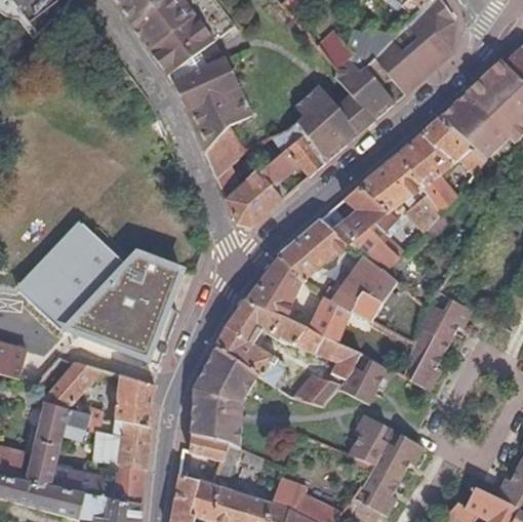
[(113,0),(136,31),(148,46),(178,0),(113,0)]
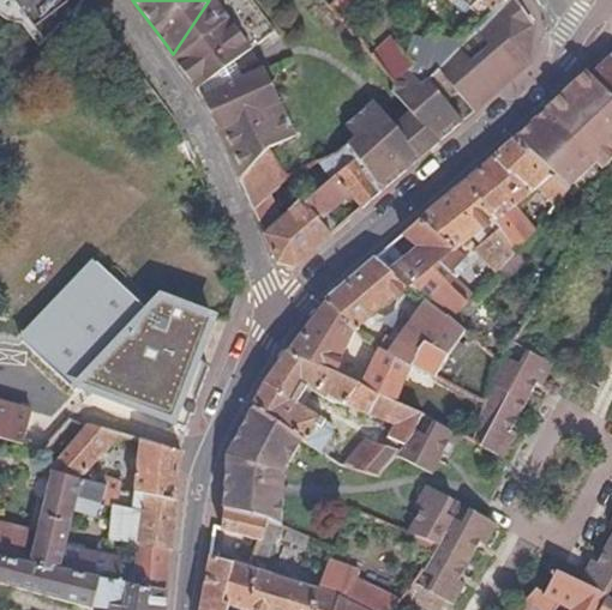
[(209,0),(173,54),(181,66),(201,91),(208,85),(247,35),(221,0),(209,0)]
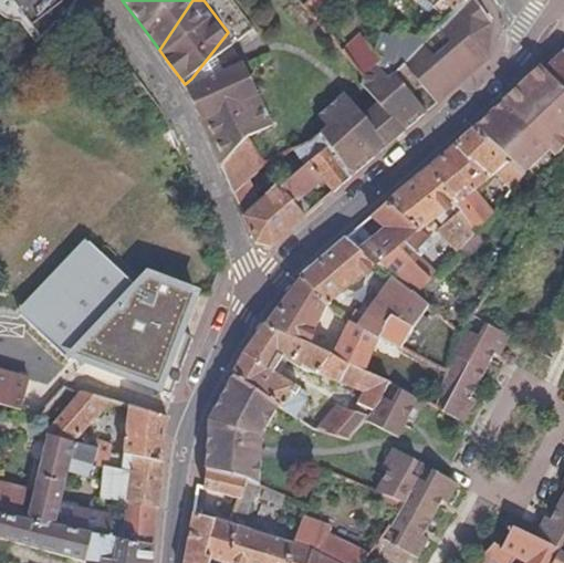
[(427,35),(421,41),(430,51),(442,40),(446,44),(451,40),(472,64),(488,50),(488,48),(490,22),(474,0),(461,0),(453,9),(427,35)]
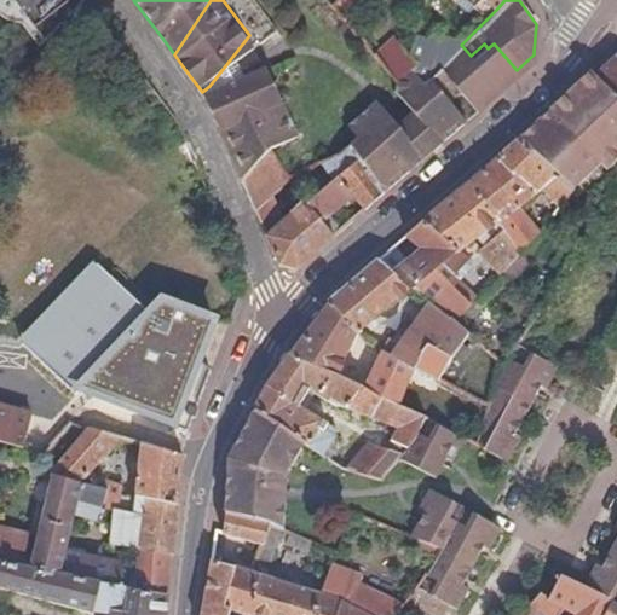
[(488,0),(496,10),(505,0),(488,0)]
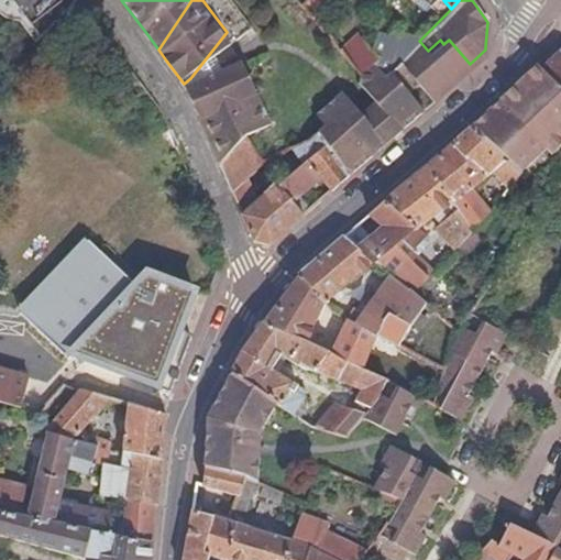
[(374,43),(373,45),(381,54),(375,59),(387,73),(419,41),(425,35),(405,31),(398,34),(380,24),(374,43)]
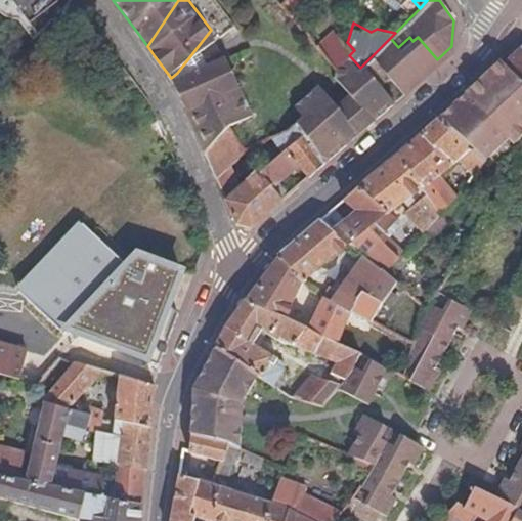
[(318,44),(337,68),(349,55),(354,50),(347,42),(348,40),(337,28),(318,44)]
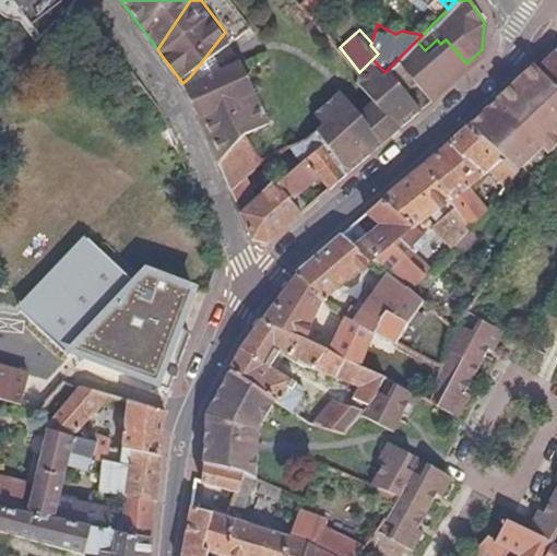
[(189,78),(182,83),(189,92),(196,109),(243,62),(240,57),(239,58),(236,51),(216,61),(213,52),(230,39),(225,32),(189,78)]
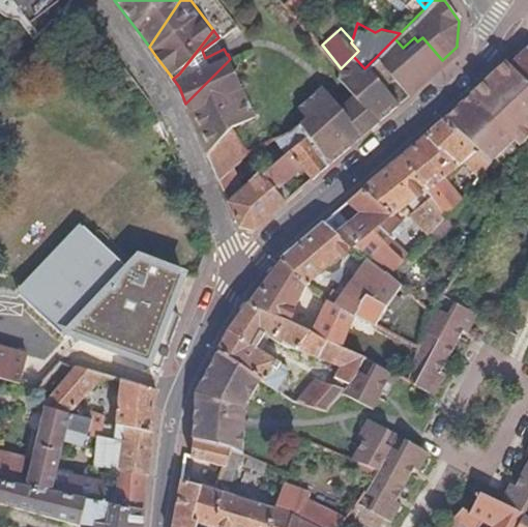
[(394,38),(364,68),(396,105),(401,100),(386,84),(396,76),(410,92),(431,74),(409,49),(417,41),(414,37),(403,48),(394,38)]
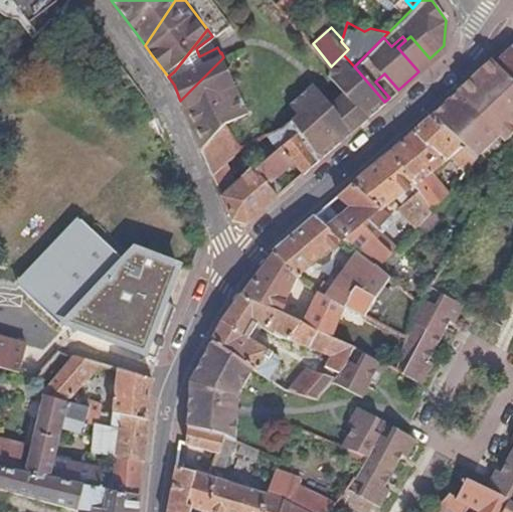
[(424,63),(425,62),(430,58),(410,36),(405,40),(424,63)]
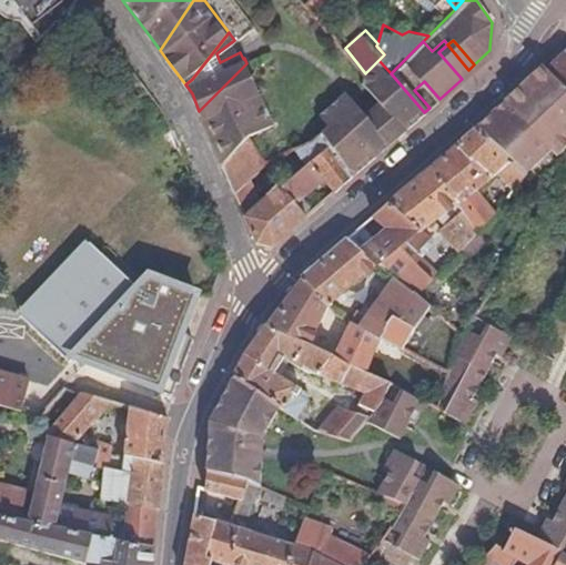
[(438,52),(462,79),(472,71),(470,69),(468,70),(447,44),(438,52)]
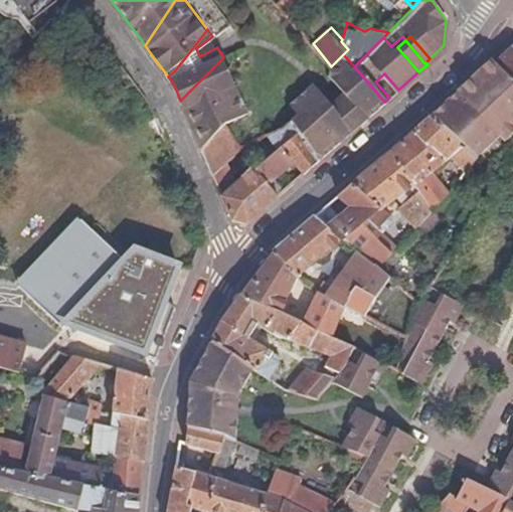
[(447,98),(431,112),(475,155),(495,132),(500,137),(512,124),(512,42),(507,40),(485,61),(447,98)]
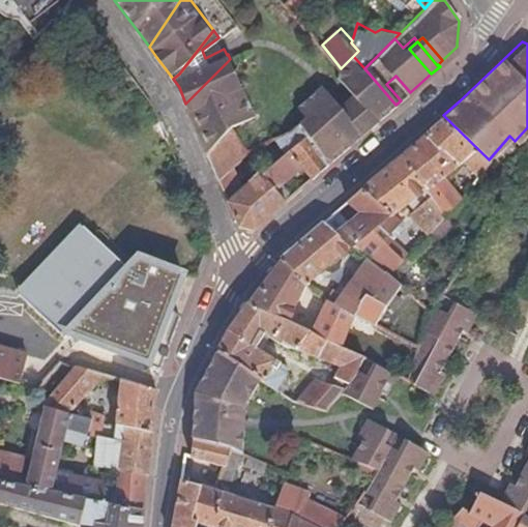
[(442,60),(444,62),(456,52),(457,47),(442,60)]
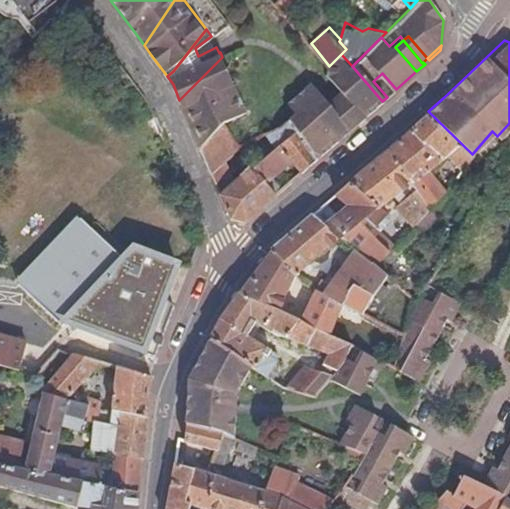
[(295,114),(288,120),(316,158),(349,130),(382,101),(352,66),(341,54),(329,66),(328,75),(341,89),(322,108),(304,88),(287,103),(295,114)]
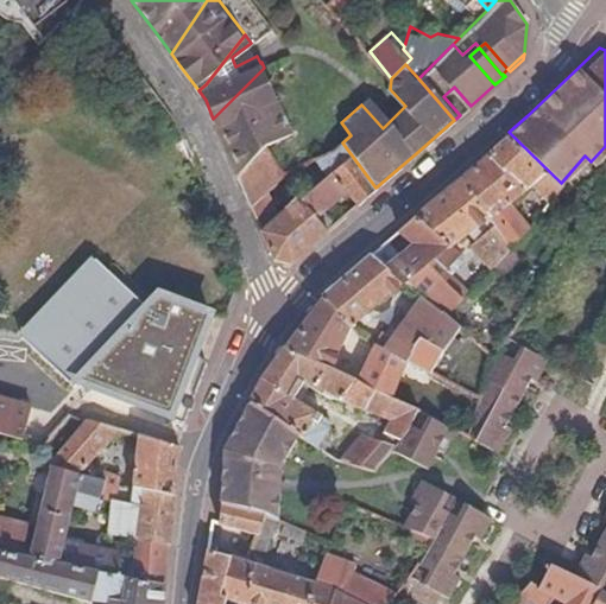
[(264,68),(213,119),(219,134),(239,177),(267,146),(270,150),(292,132),(264,68)]
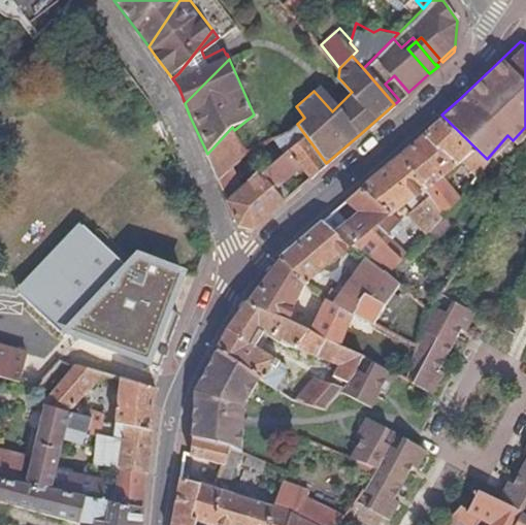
[(483,165),(487,160),(441,115),(419,136),(400,152),(424,185),(429,192),(444,211),(457,195),(441,174),(460,159),(469,168),(464,173),(470,179),(483,165)]
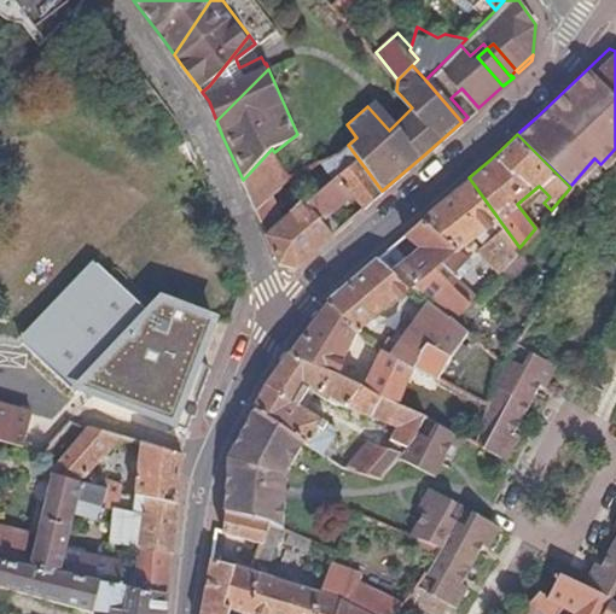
[(304,199),(320,220),(329,212),(341,203),(353,192),(362,206),(382,191),(348,145),(336,152),(321,157),(333,175),(304,199)]
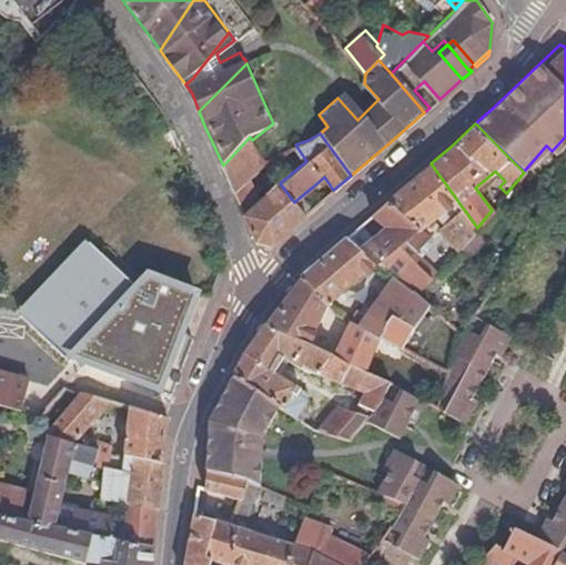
[(250,137),(223,165),(255,241),(272,244),(287,231),(301,220),(304,217),(305,215),(294,202),(280,183),(252,207),(248,199),(251,197),(244,181),(248,178),(265,162),(265,161),(265,160),(252,140),(250,137)]
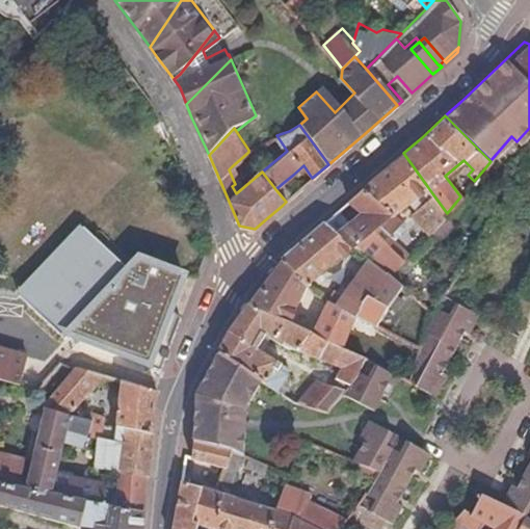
[(386,244),(402,258),(423,236),(392,213),(427,186),(403,153),(383,169),(362,187),(392,212),(377,222),(393,237),(386,244)]
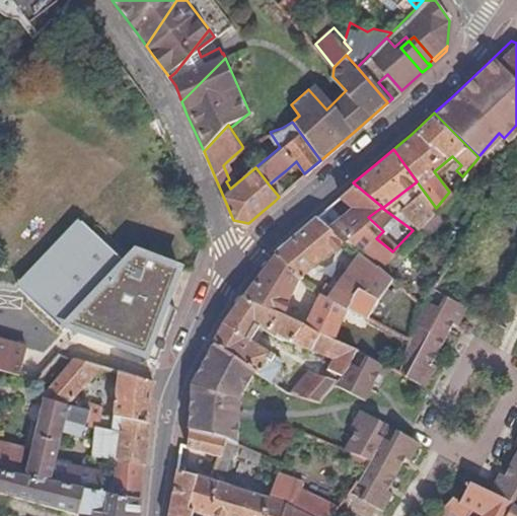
[(269,185),(279,197),(285,192),(276,178),(269,185)]
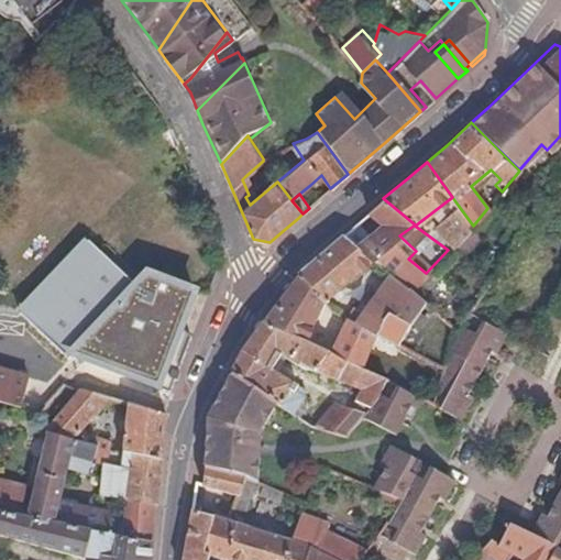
[(393,274),(411,289),(427,274),(426,273),(408,259),(416,251),(399,235),(415,224),(383,198),(369,210),(382,223),(369,233),(356,221),(343,233),(372,259),(373,256),(393,274)]
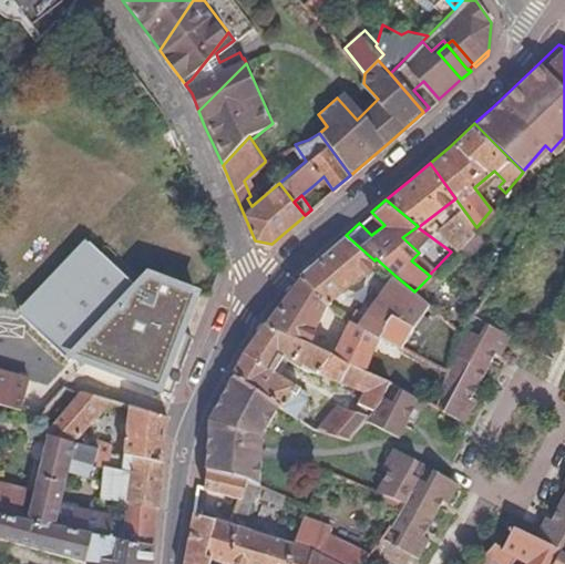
[(476,227),(461,206),(438,225),(456,247),(476,227)]
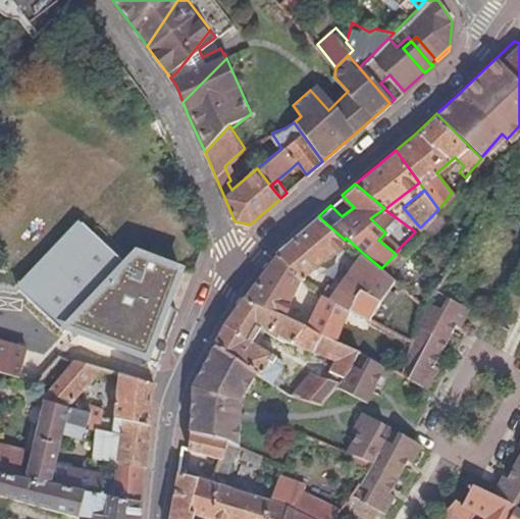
[(277,251),(300,276),(345,240),(318,216),(298,234),(277,251)]
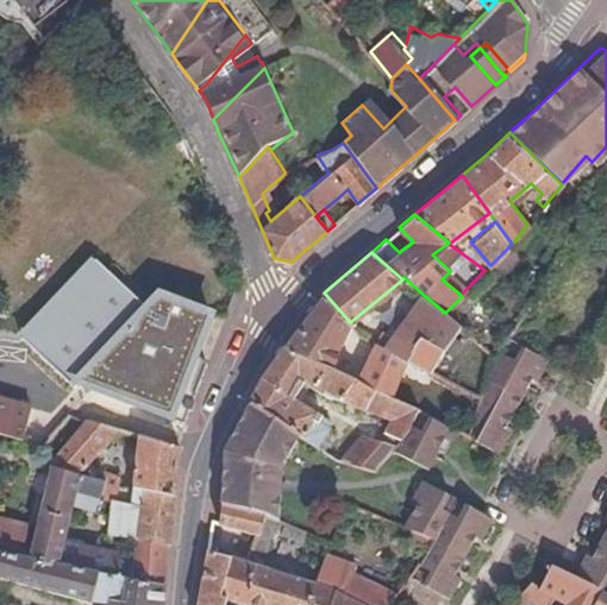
[(91,253),(14,331),(30,345),(35,335),(43,320),(51,309),(56,303),(61,298),(68,291),(76,284),(88,276),(98,271),(106,268),(91,253)]
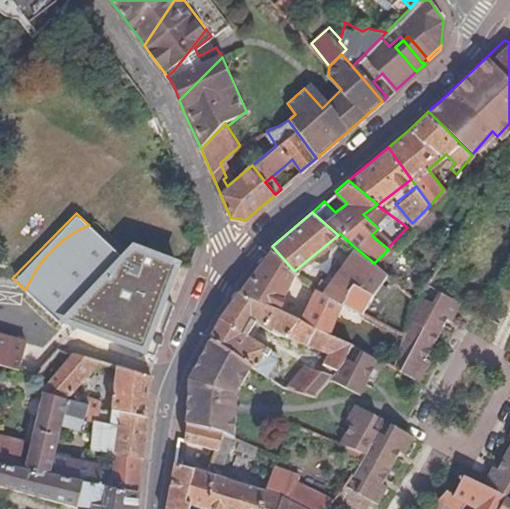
[(153,354),(180,266),(134,248),(124,259),(89,225),(82,228),(74,232),(64,239),(57,245),(51,251),(47,255),(43,260),(36,269),(29,282),(25,290),(60,324),(70,315),(77,322),(70,329),(153,354)]
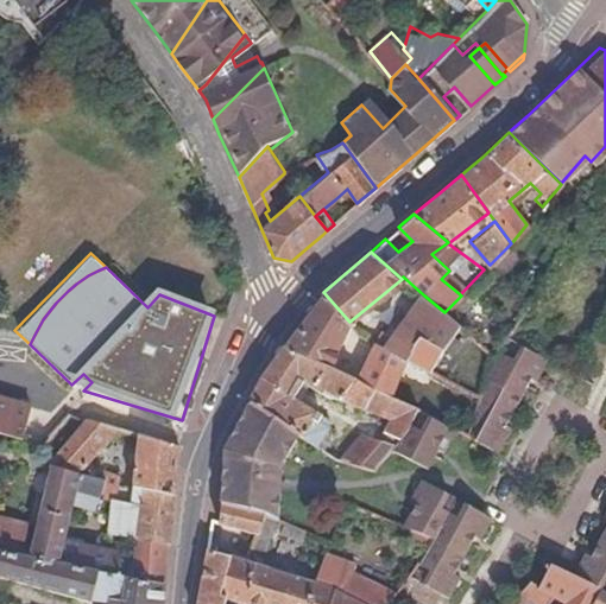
[(284,343),(328,364),(349,322),(323,292),(305,316),(284,343)]
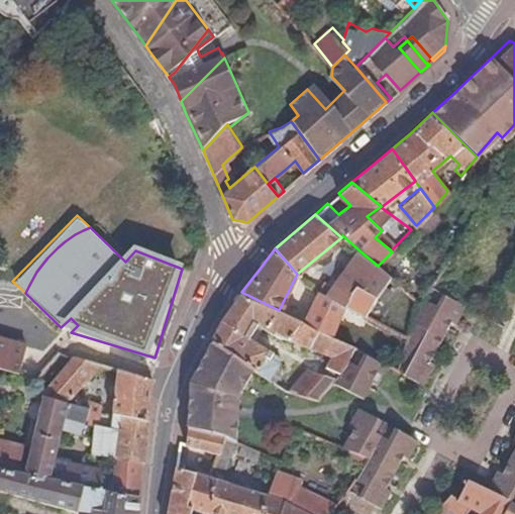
[(375,295),(382,287),(390,276),(378,266),(361,251),(339,280),(336,279),(332,286),(324,281),(318,290),(344,303),(351,294),(350,292),(356,286),(375,295)]
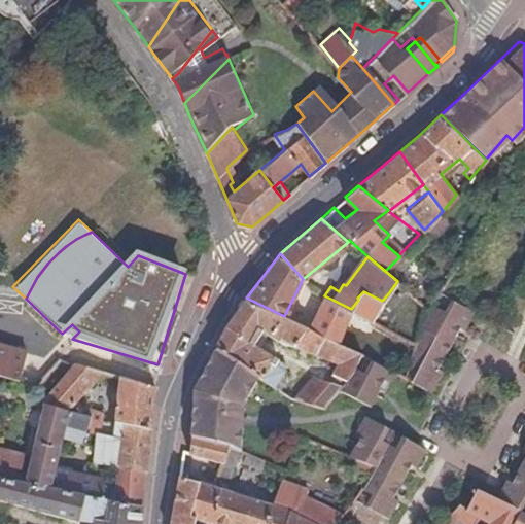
[(397,281),(389,292),(401,302),(410,292),(397,281)]
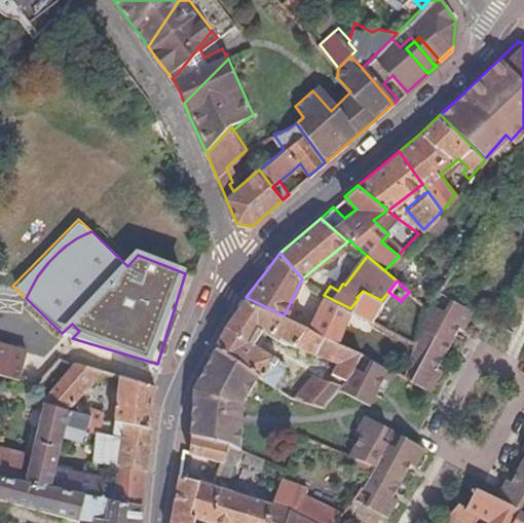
[(350,308),(350,309),(370,320),(370,319),(378,306),(381,300),(363,291),(357,297),(358,299),(350,308)]
